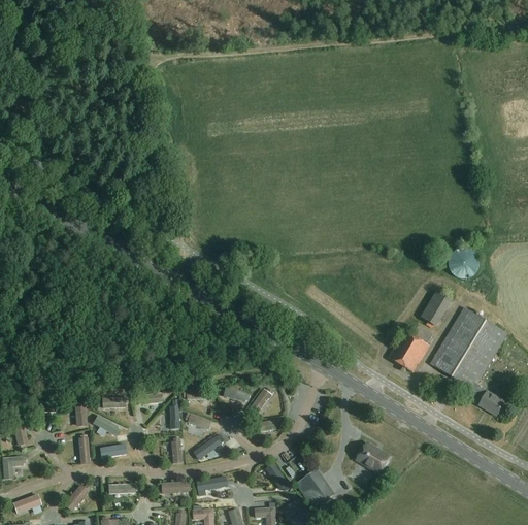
[(455,249),(453,251),(448,259),(449,266),(451,270),(454,274),(456,276),(460,279),(465,277),(470,276),(473,273),(477,268),(477,262),(477,257),(474,253),(471,250),(467,247),(462,247),(455,249)]
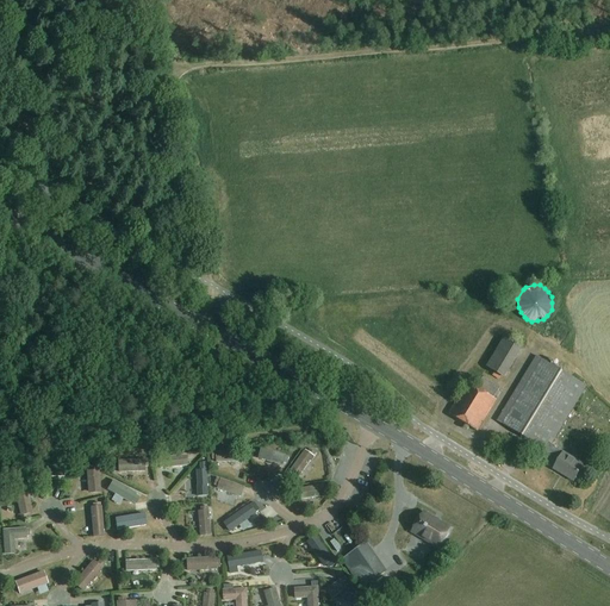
[(504,333),(485,364),(503,375),(522,344),(504,333)]
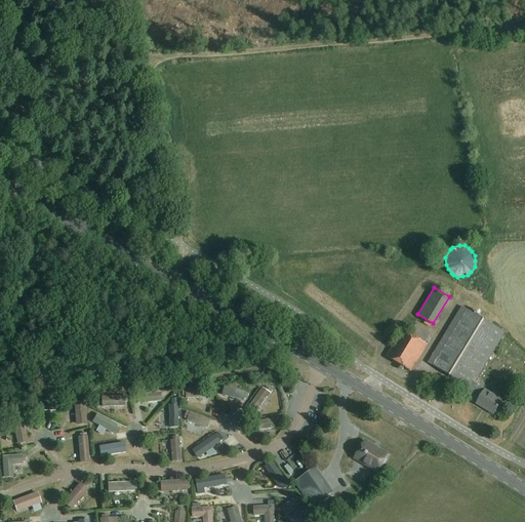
[(493,412),(501,399),(473,382),(505,330),(461,305),(428,360),(468,386),(465,391),(477,398),(476,402),(493,412)]
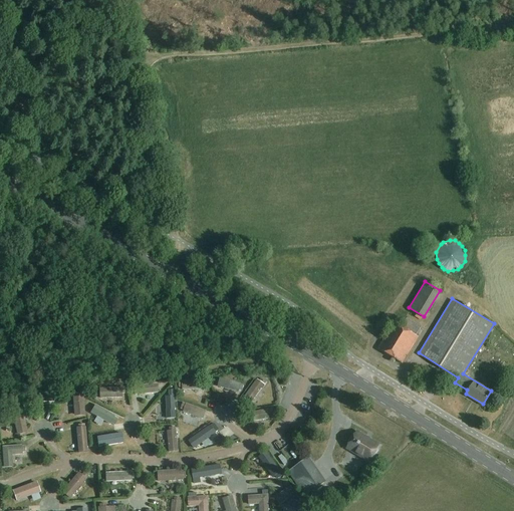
[(394,320),(377,347),(403,362),(419,336),(416,334),(421,325),(407,316),(401,325),(394,320)]
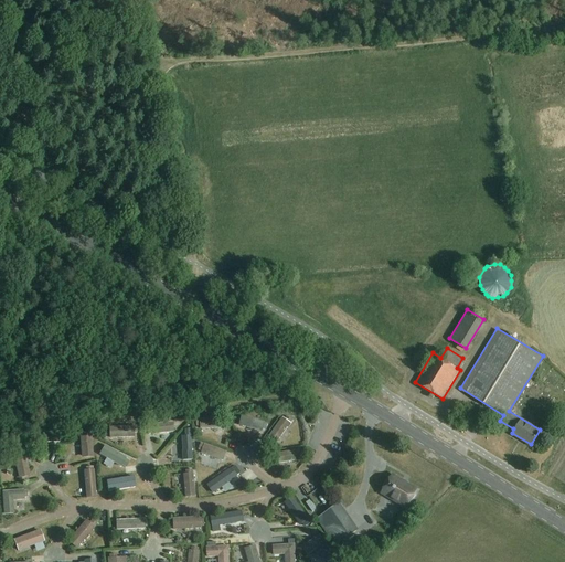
[(317,407),(308,439),(321,443),(330,411),(317,407)]
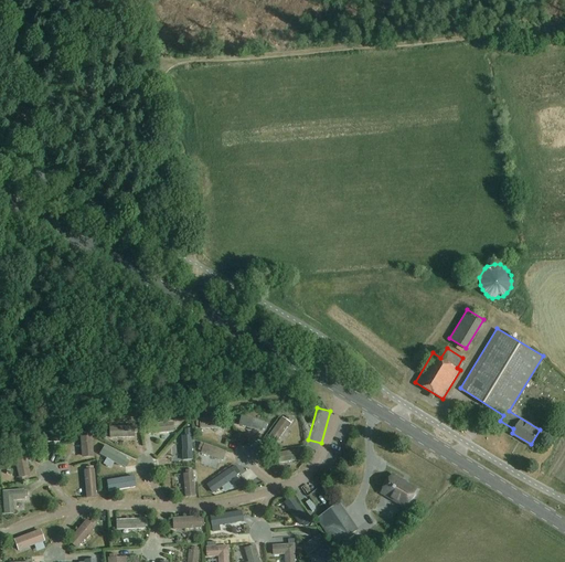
[(240,423),(263,428),(264,426),(265,420),(242,414),(240,423)]
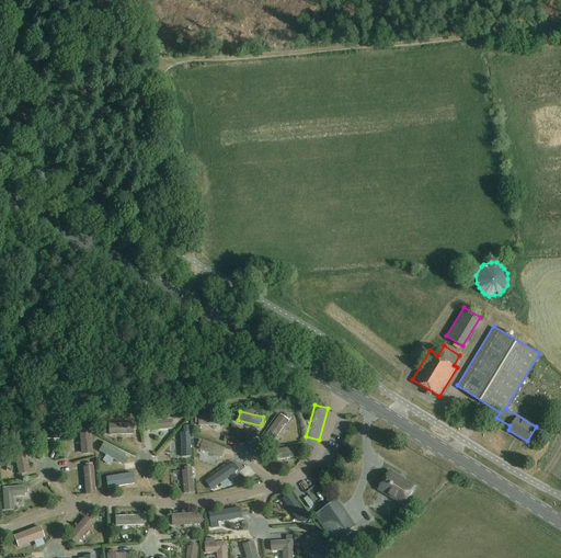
[(290,414),(285,411),(283,413),(281,411),(266,432),(274,437),(285,422),(286,423),(289,418),(290,414)]
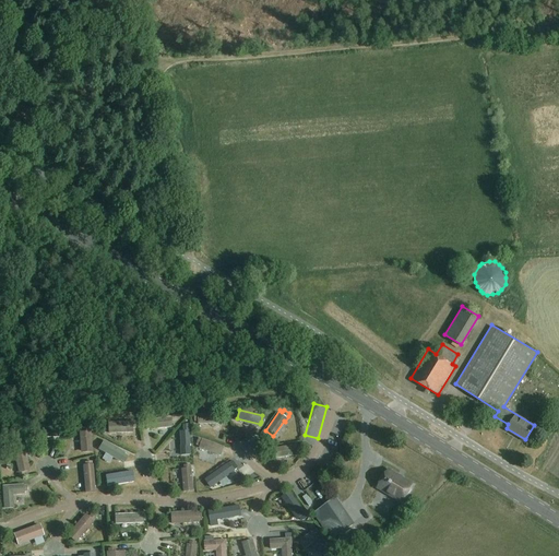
[(198,412),(198,413),(194,413),(194,418),(199,418),(199,421),(222,421),(222,411),(198,412)]
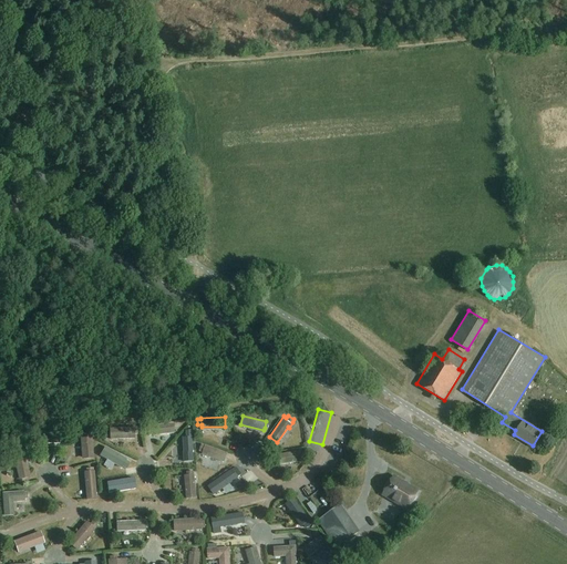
[(145,423),(145,431),(148,430),(148,433),(175,431),(174,421),(145,423)]
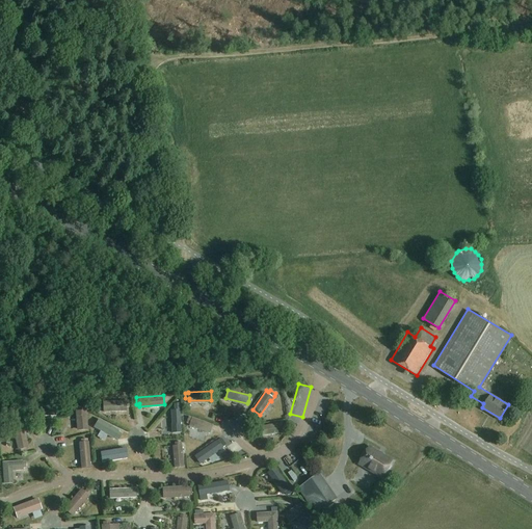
[(103,399),(104,410),(127,408),(127,405),(129,404),(129,398),(103,399)]
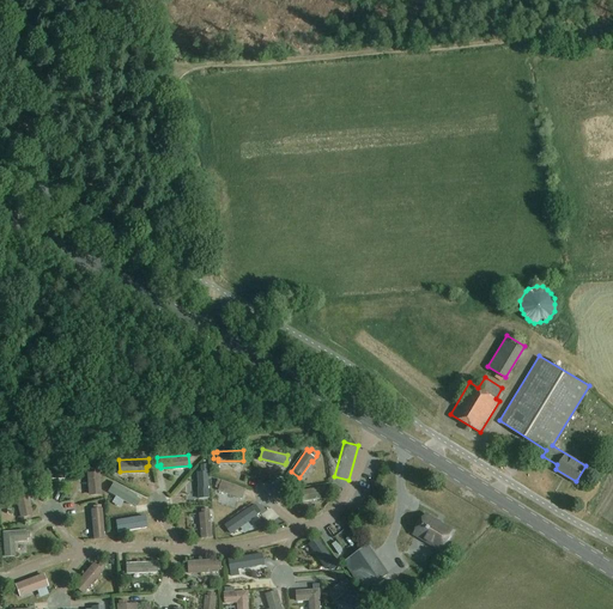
[(87,466),(89,493),(101,492),(99,462),(91,462),(91,466),(87,466)]
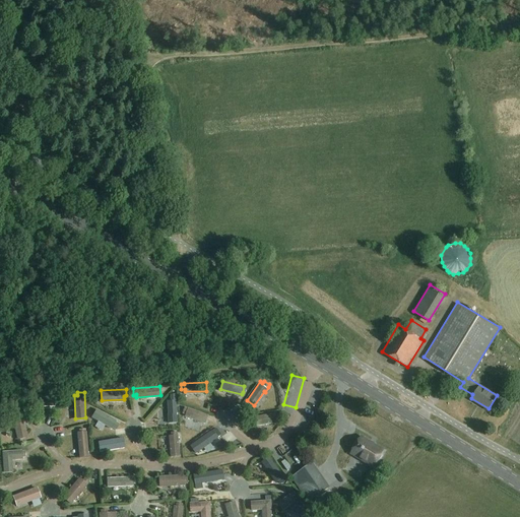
[(168,399),(169,421),(178,421),(176,398),(176,392),(170,393),(171,399),(168,399)]
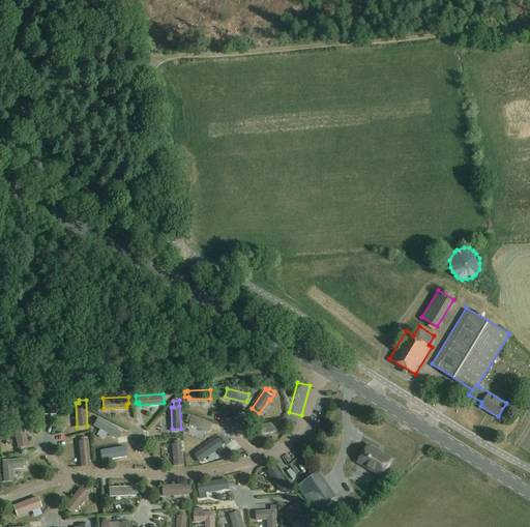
[(213,421),(192,413),(192,414),(188,413),(186,418),(190,419),(189,422),(210,430),(213,421)]
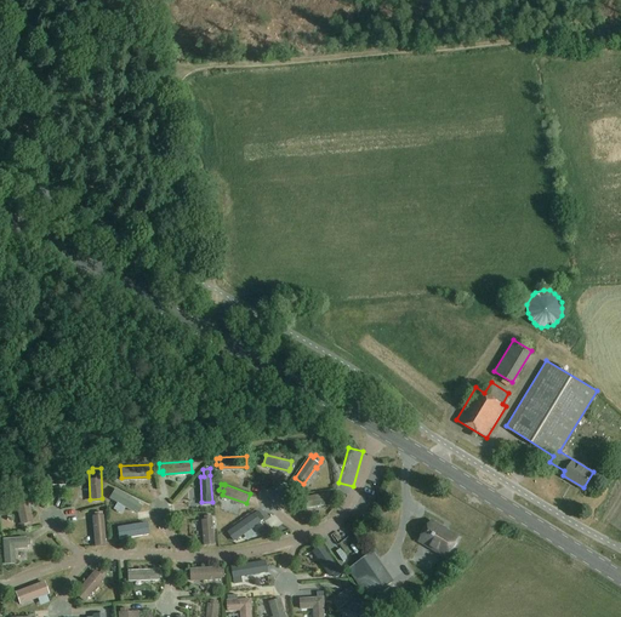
[(13,492),(21,523),(33,519),(27,490),(22,490),(21,486),(13,489),(15,492),(13,492)]
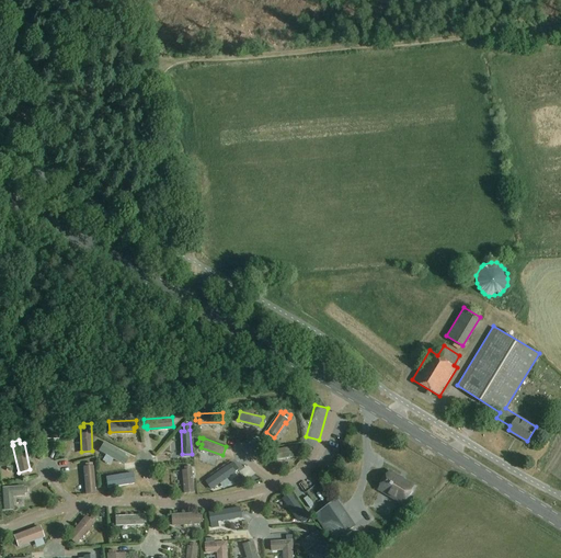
[(104,440),(100,448),(119,460),(121,458),(125,462),(128,455),(124,453),(125,452),(104,440)]
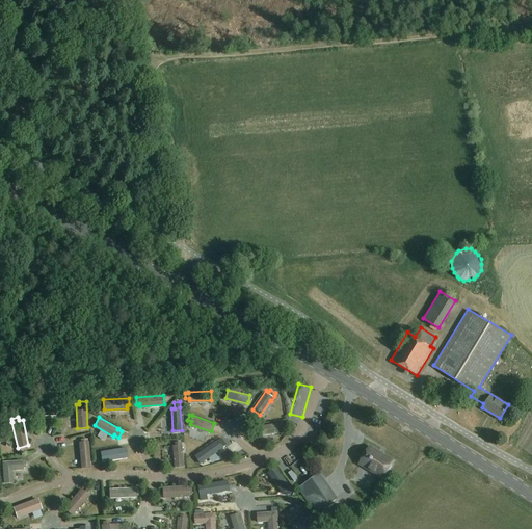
[(260,424),(261,433),(277,431),(284,430),(283,420),(260,424)]
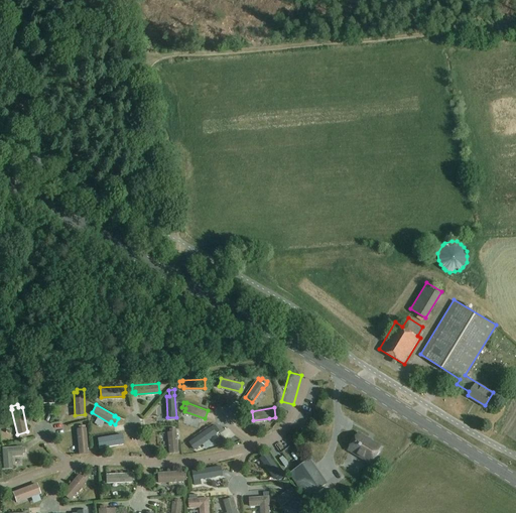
[(79,451),(88,450),(86,427),(85,427),(85,423),(79,424),(79,427),(77,428),(79,451)]
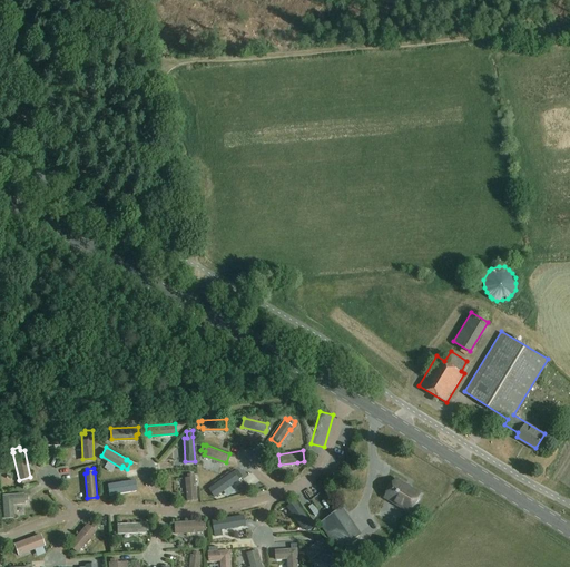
[(215,495),(239,478),(238,478),(243,475),(237,468),(234,470),(209,487),(215,495)]
